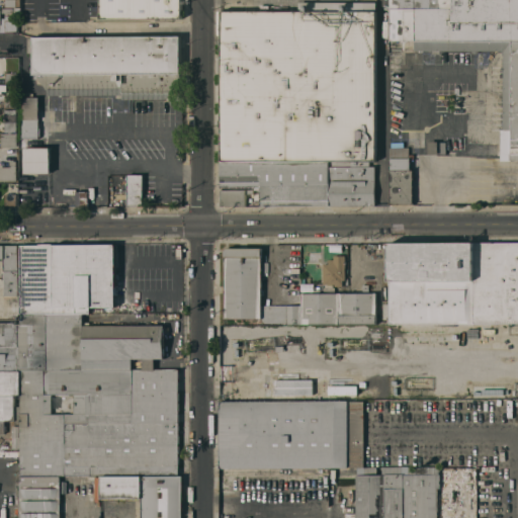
[(180,0),(180,18),(98,17),(98,0),(180,0)]
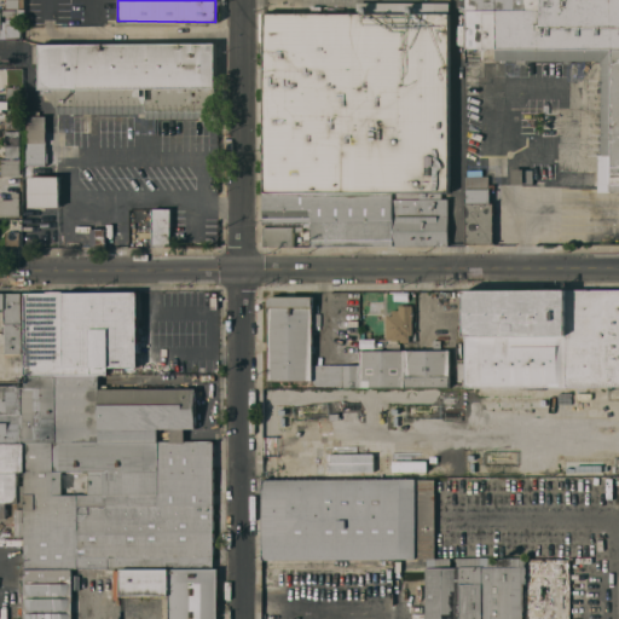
[(466,0),(618,0),(618,190),(597,190),(597,154),(600,154),(601,59),(495,59),(495,47),(480,47),(480,59),(466,59),(466,0)]
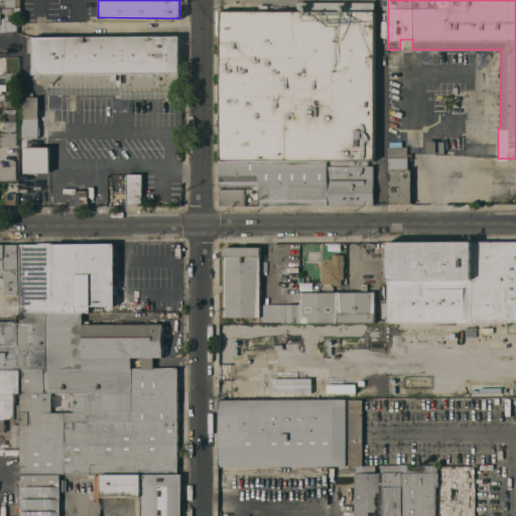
[(220,10),(296,10),(296,1),(374,1),(373,159),(367,159),(367,164),(220,164),(220,10)]
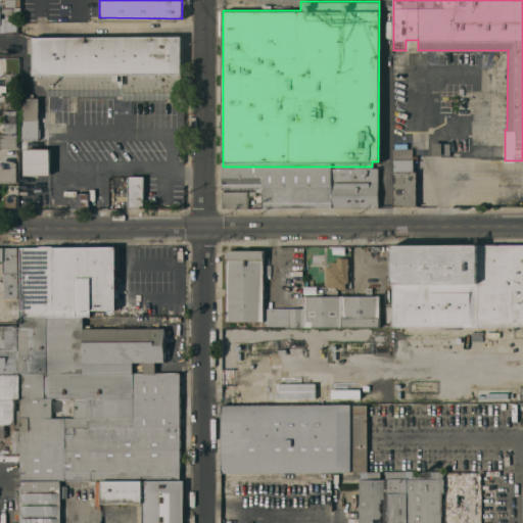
[(0,19),(4,19),(4,14),(13,14),(13,19),(15,19),(15,32),(0,32),(0,19)]
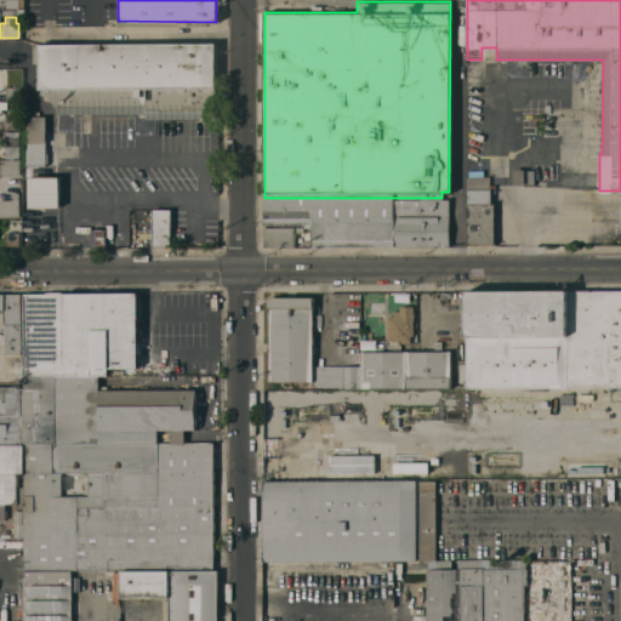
[(144,113),(56,114),(56,108),(45,93),(40,93),(40,89),(39,89),(38,62),(33,62),(33,44),(39,44),(39,45),(214,43),(214,110),(206,110),(195,118),(144,119),(144,113)]
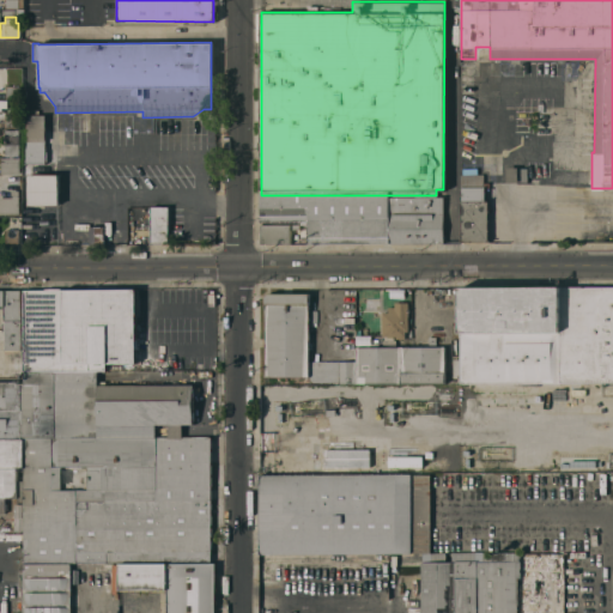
[(19,85),(19,97),(5,97),(5,85),(19,85)]
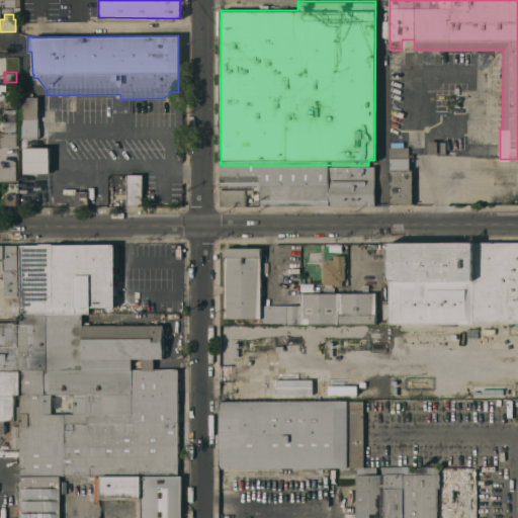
[(38,118),(37,118),(37,126),(38,126),(39,136),(37,136),(37,137),(20,138),(20,96),(22,96),(22,92),(32,92),(32,96),(38,96),(38,118)]
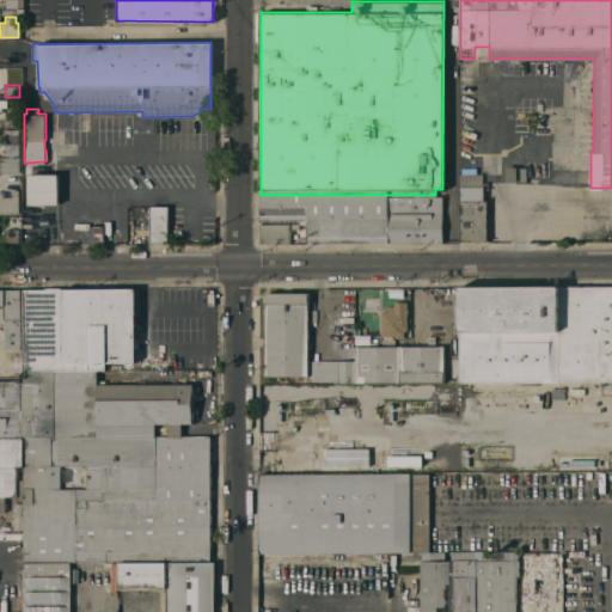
[(18,115),(18,127),(4,126),(5,115),(18,115)]
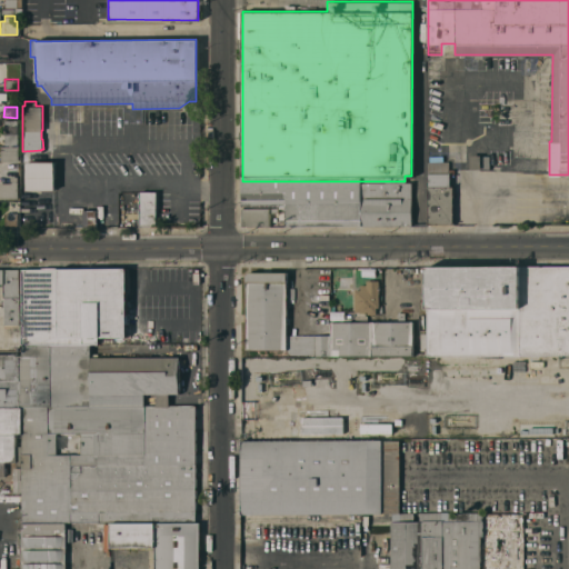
[(17,119),(17,145),(5,145),(5,119),(17,119)]
